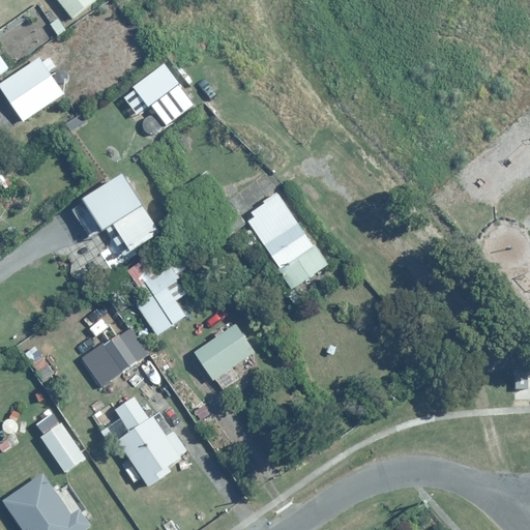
[(58,0),(72,17),(93,0),(58,0)]
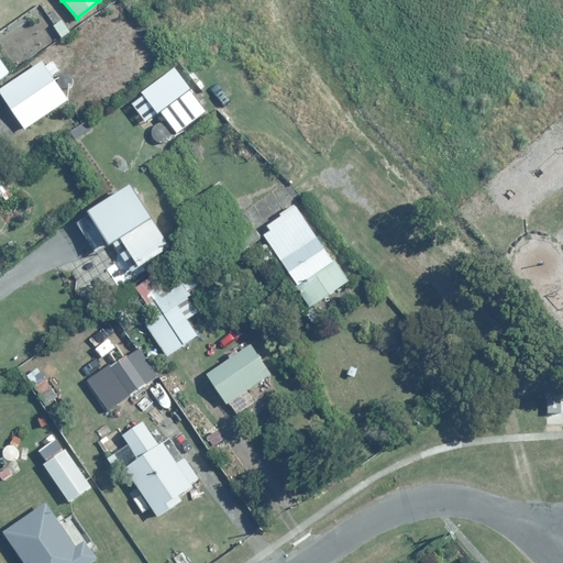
[(52,56),(45,61),(39,51),(9,70),(0,56),(0,97),(22,132),(41,121),(72,100),(54,73),(59,69),(52,56)]
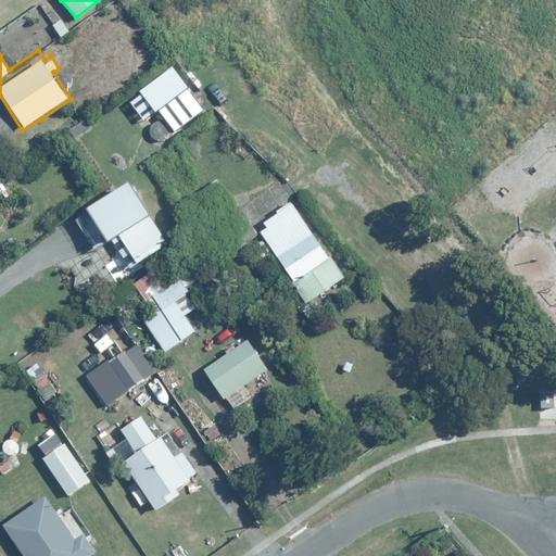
[(128,181),(86,209),(74,215),(97,250),(119,236),(136,262),(166,243),(128,181)]
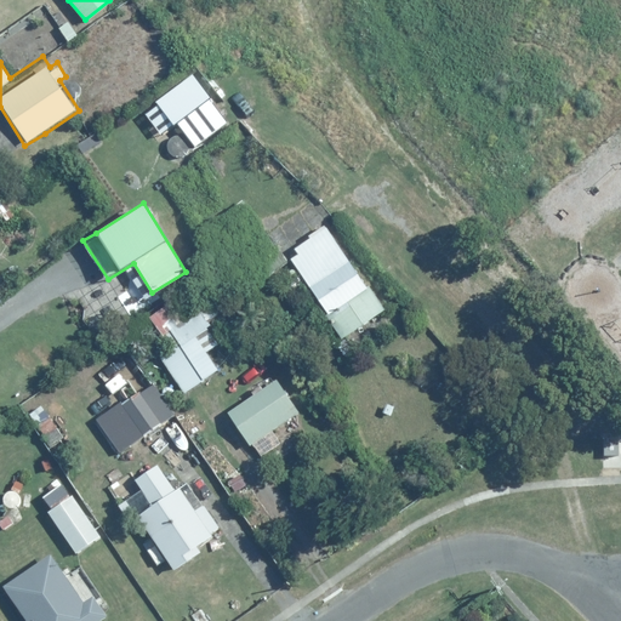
[(330,223),(294,248),(297,252),(289,257),(342,337),(386,308),(330,223)]
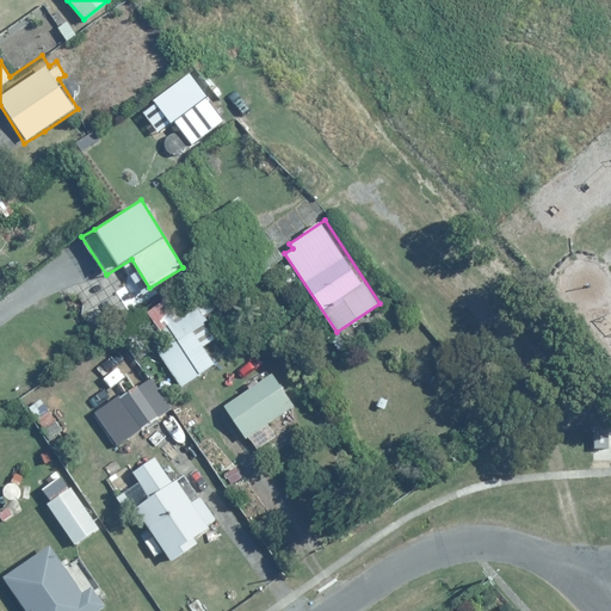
[(213,291),(184,310),(156,328),(168,345),(159,351),(181,386),(217,362),(207,345),(218,338),(205,319),(223,307),(213,291)]
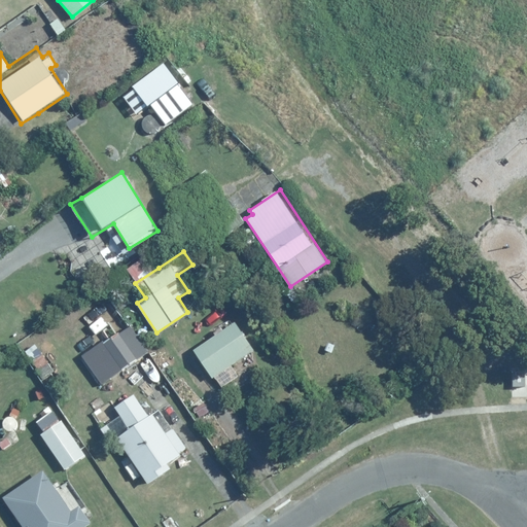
[(236,321),(194,350),(212,378),(254,350),(236,321)]
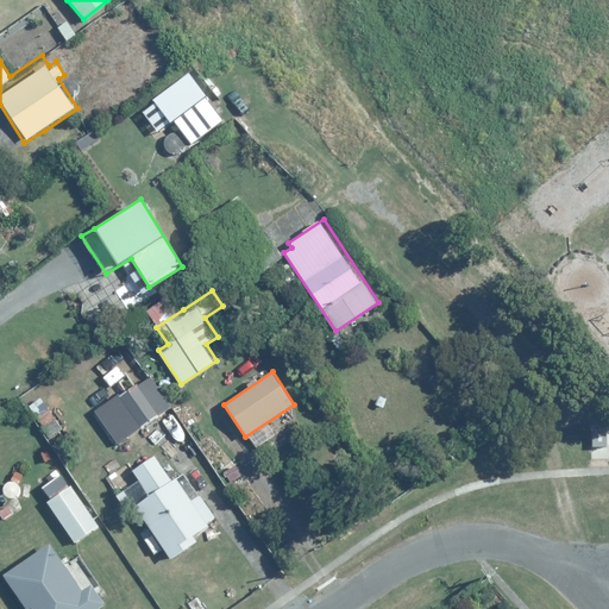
[(95,409),(110,434),(124,437),(161,415),(142,382),(95,409)]
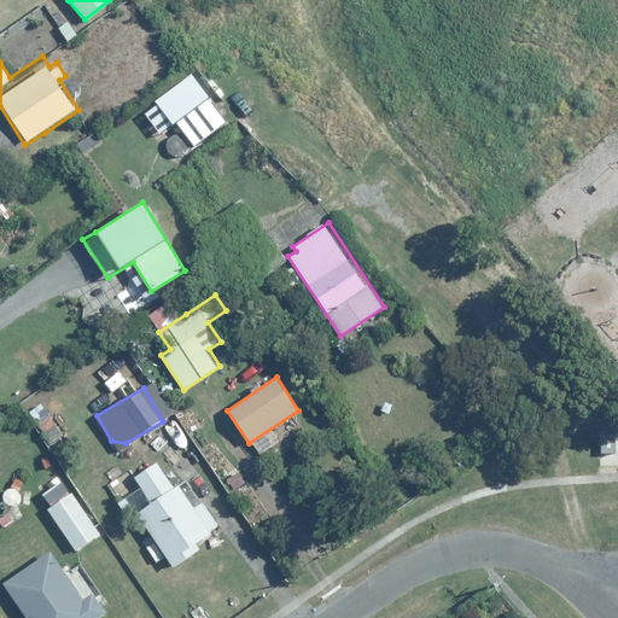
[(133,474),(152,503),(136,513),(173,567),(199,549),(194,543),(210,532),(179,485),(175,488),(156,460),(133,474)]
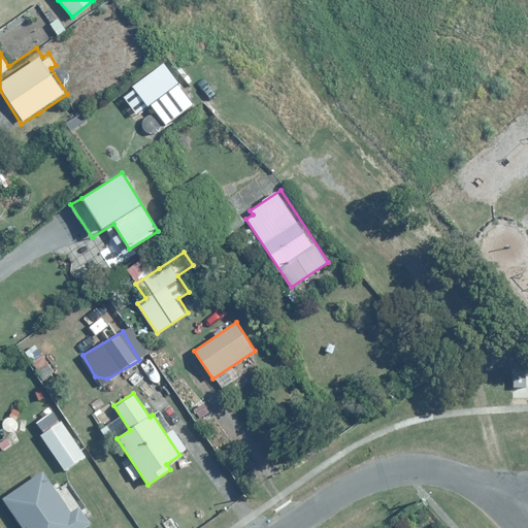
[(52,409),(36,420),(44,431),(40,434),(64,470),(87,455),(63,419),(59,421),(52,409)]
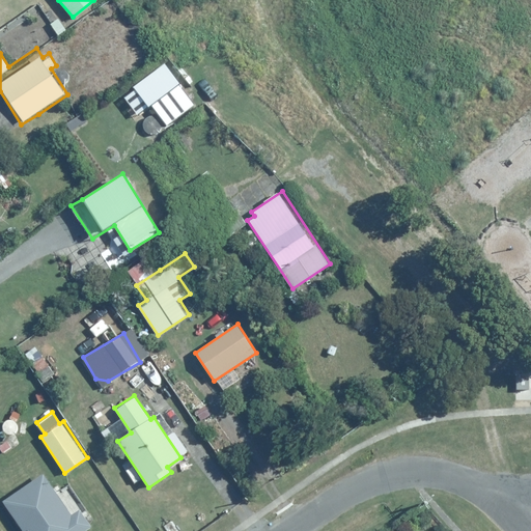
[(71,480),(57,490),(44,471),(2,499),(23,530),(85,530),(93,526),(82,510),(88,506),(71,480)]
